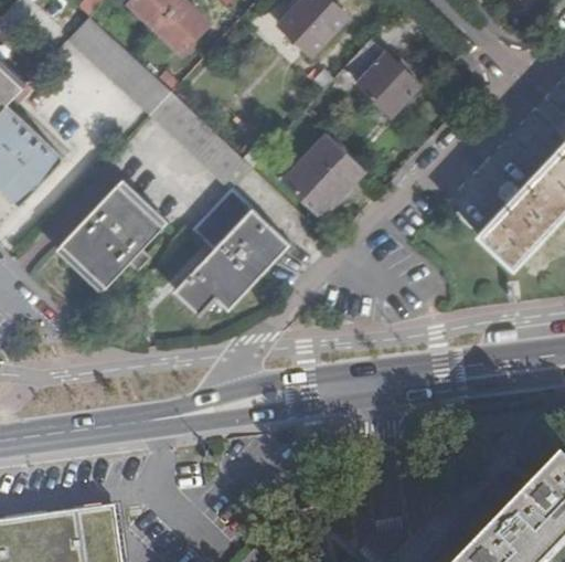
[(135,0),(131,3),(157,28),(182,0),(135,0)]
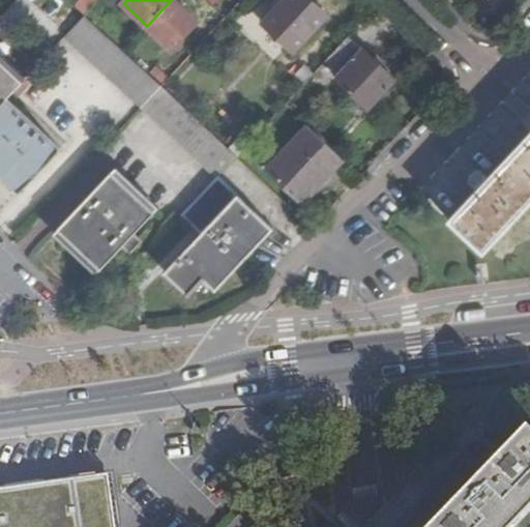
[(172,0),(171,0),(147,26),(172,50),(197,24),(172,0)]
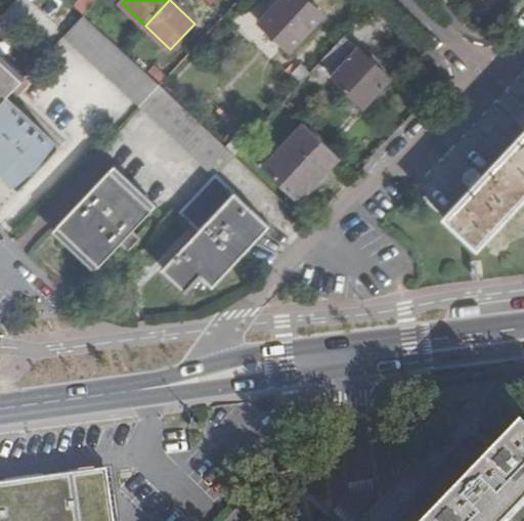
[(291,52),(323,17),(304,0),(284,0),(261,25),(291,52)]
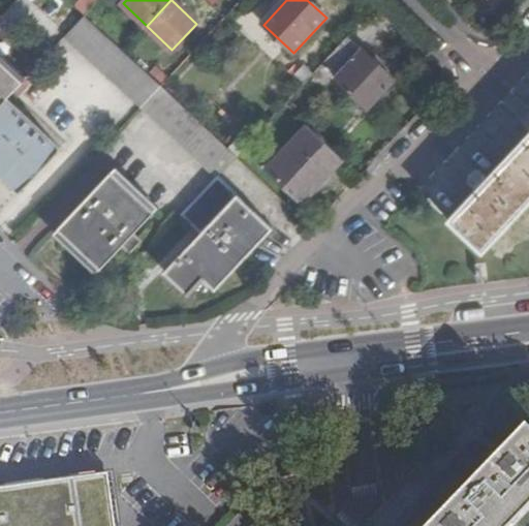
[(85,18),(75,8),(62,22),(71,31),(85,18)]
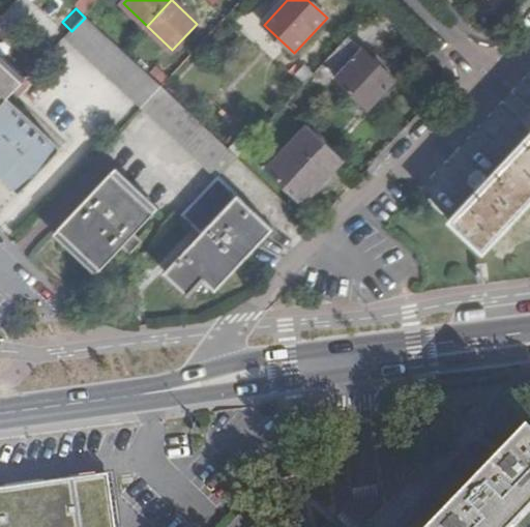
[(65,38),(142,110),(162,89),(123,53),(85,18),(71,31),(65,38)]
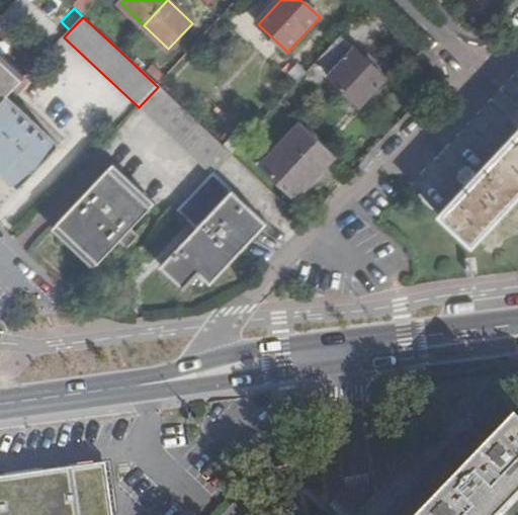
[(0,105),(8,97),(11,93),(2,83),(31,51),(11,32),(0,44),(0,105)]
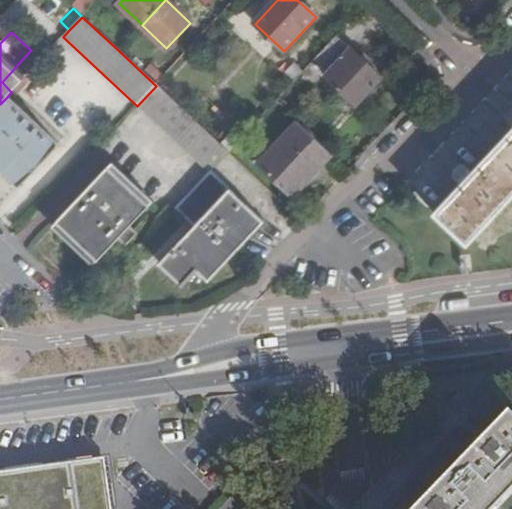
[(382,79),(338,37),(315,62),(327,76),(325,78),(356,107),(382,79)]
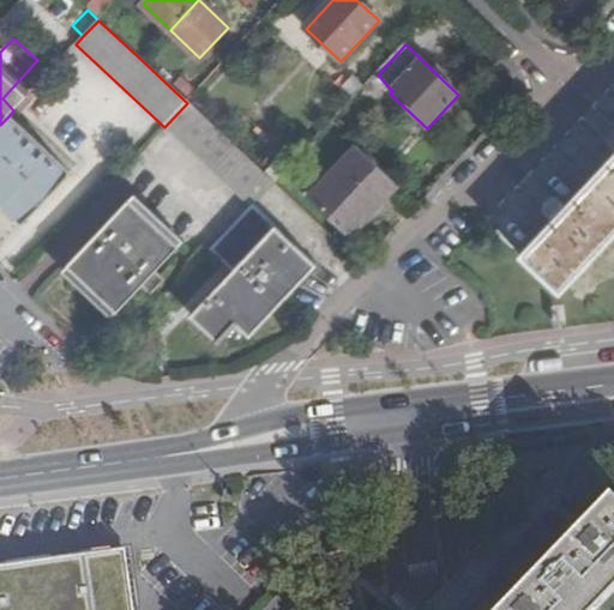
[(256,205),(276,183),(188,102),(187,103),(164,127),(252,210),(256,205)]
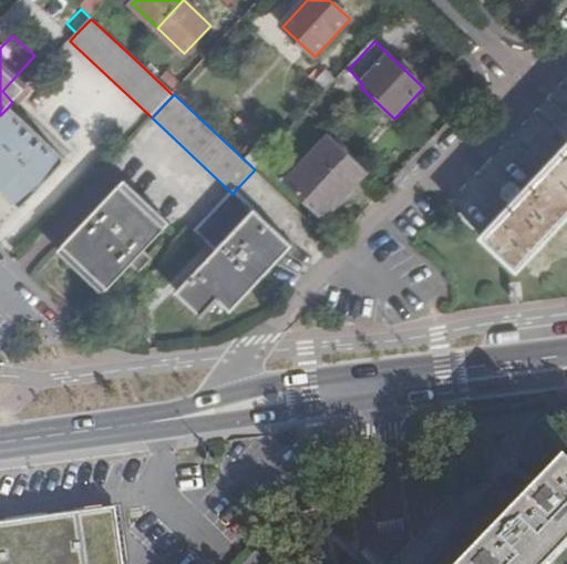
[(9,106),(0,115),(0,185),(22,206),(66,161),(9,106)]
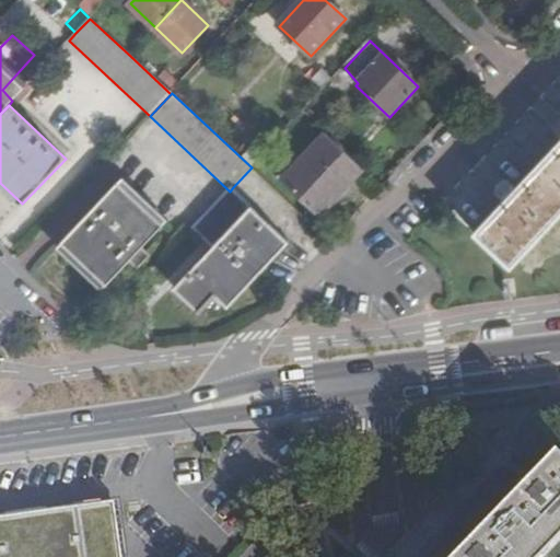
[(323,215),(363,171),(327,135),(286,178),(323,215)]
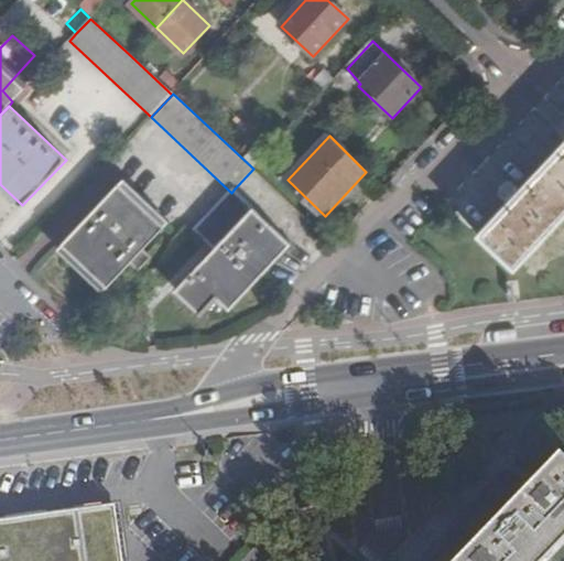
[(563,141),(509,201),(476,235),(510,267),(563,209),(563,141)]
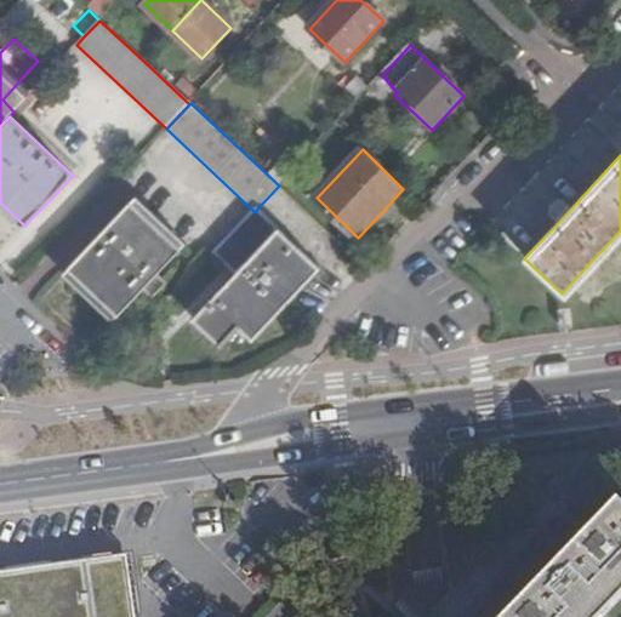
[(143,290),(157,275),(180,252),(131,206),(69,269),(118,315),(143,290)]
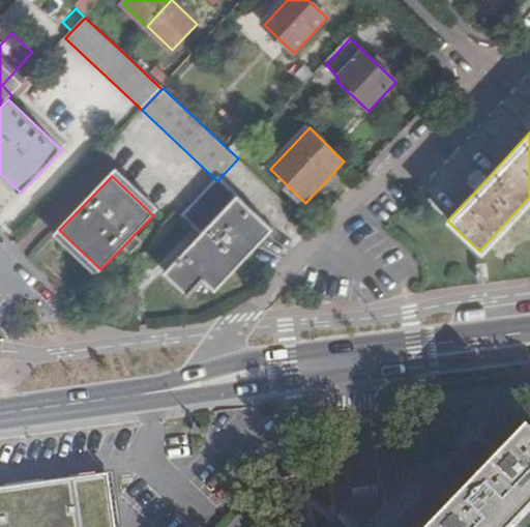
[(217,181),(184,215),(201,232),(165,271),(188,294),(204,280),(216,291),(274,228),(221,177),(217,181)]
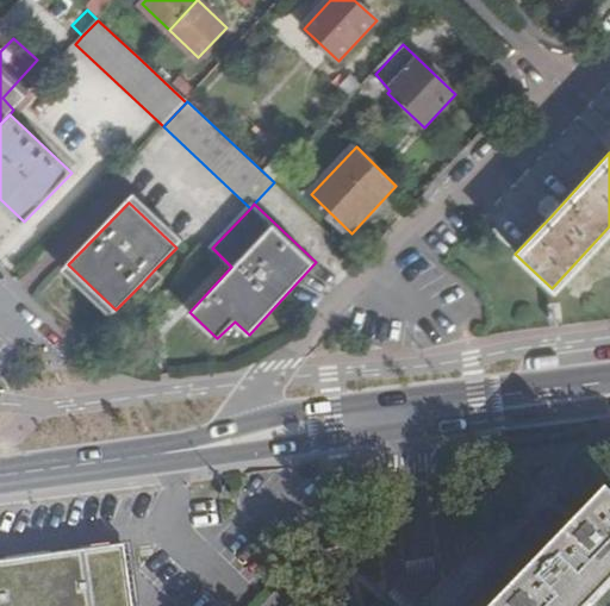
[(180,287),(193,299),(223,266),(210,254),(180,287)]
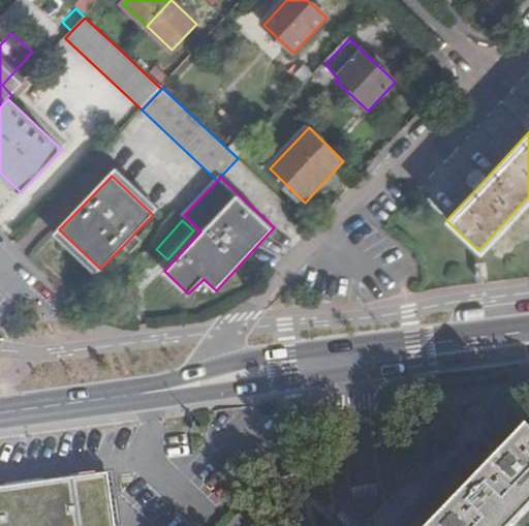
[(142,243),(133,235),(122,247),(130,254),(142,243)]
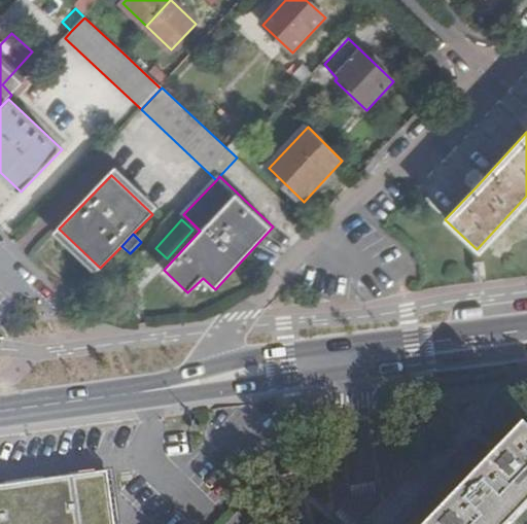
[(513,523),(526,510),(526,427),(525,426),(505,446),(500,452),(491,461),(450,505),(440,497),(435,503),(443,512),(435,520),(431,523),(513,523)]
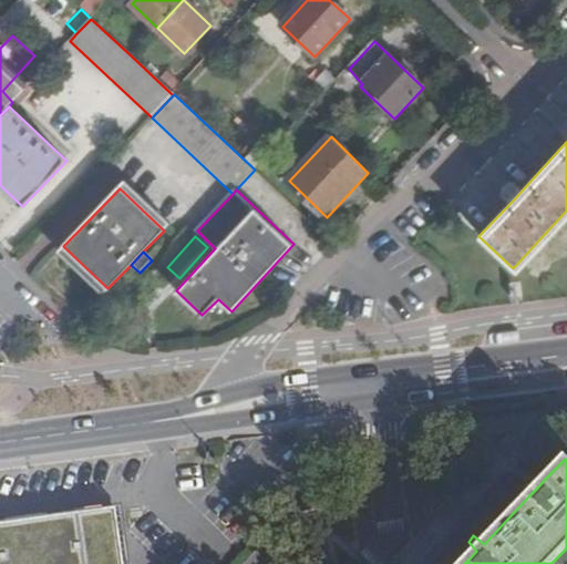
[(538,486),(544,480),(535,470),(529,478),(538,486)]
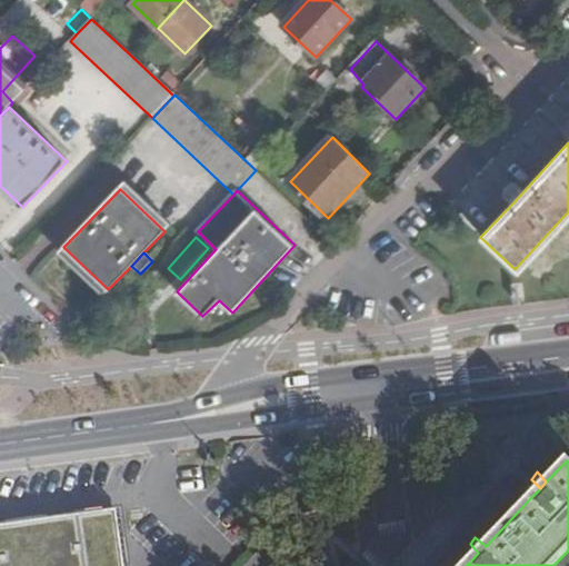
[(530,498),(540,488),(531,479),(526,490),(526,493),(530,498)]
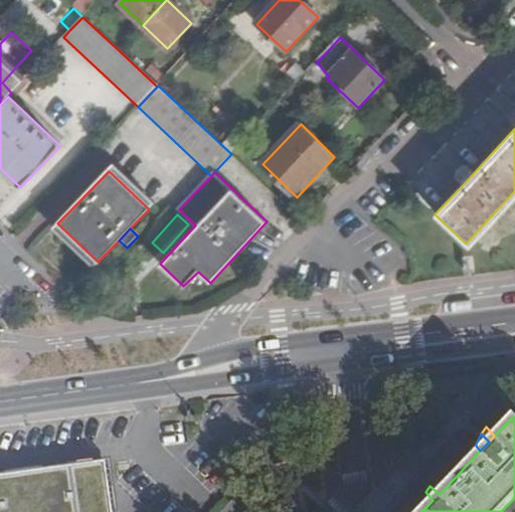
[(476,446),(476,444),(465,436),(451,452),(461,462),(476,446)]
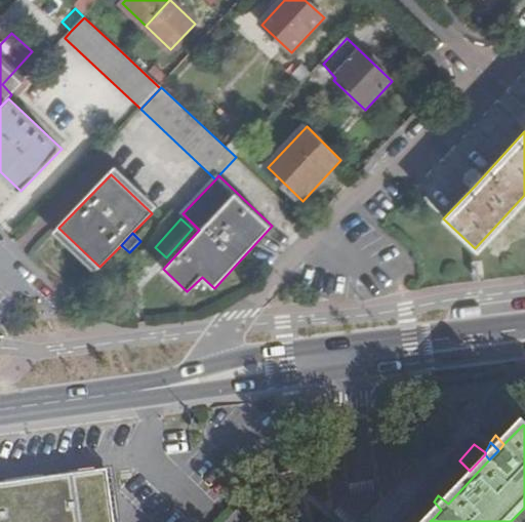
[(111,521),(105,477),(80,481),(0,491),(0,521),(111,521)]
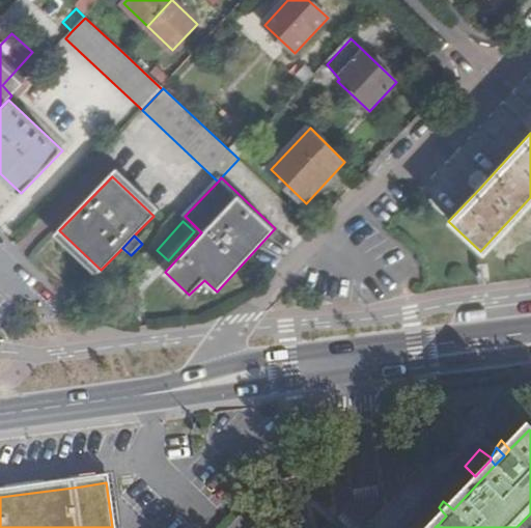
[(446,516),(439,507),(432,518),(434,520),(439,524),(446,516)]
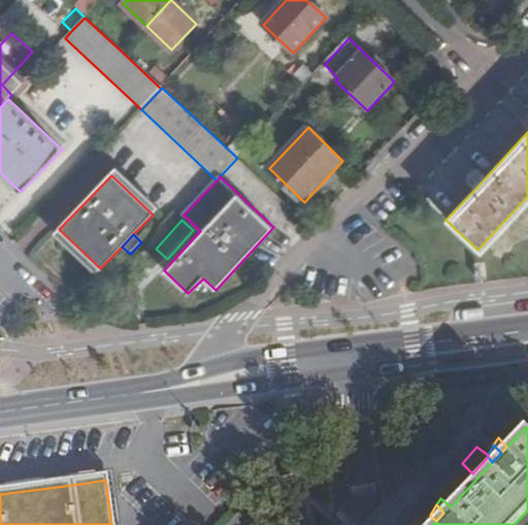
[(127,524),(108,507),(111,524),(127,524)]
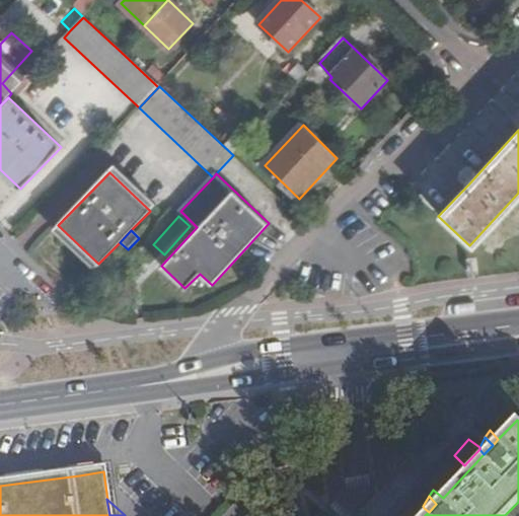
[(416,515),(424,508),(423,506),(413,499),(397,515),(416,515)]
